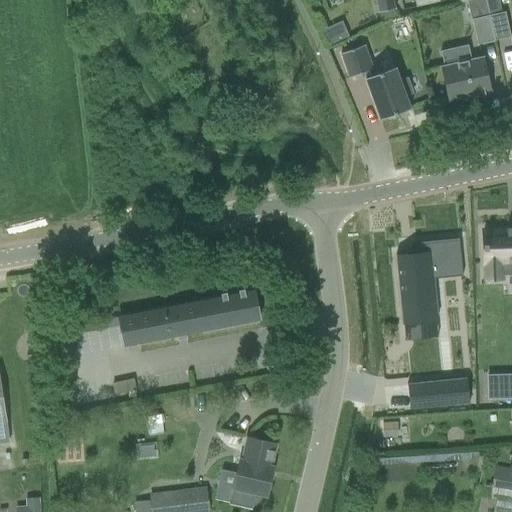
[(375,0),(378,13),(395,9),(393,0),(375,0)]
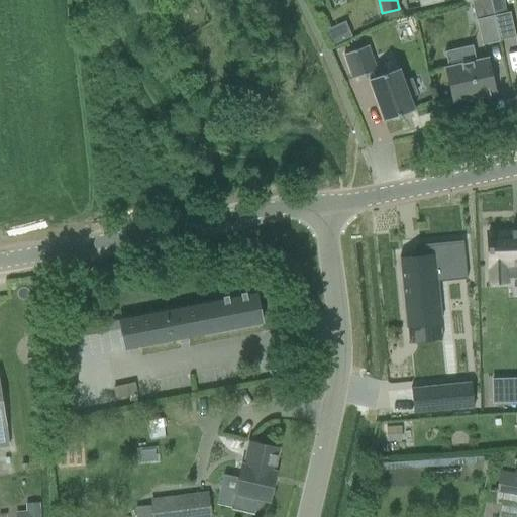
[(510,12),(493,16),(499,41),(516,38),(510,12)]
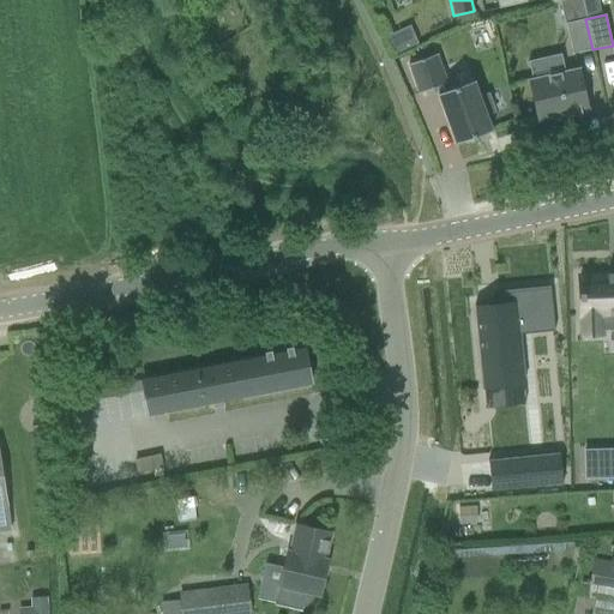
[(593,49),(585,19),(566,24),(572,54),(593,49)]
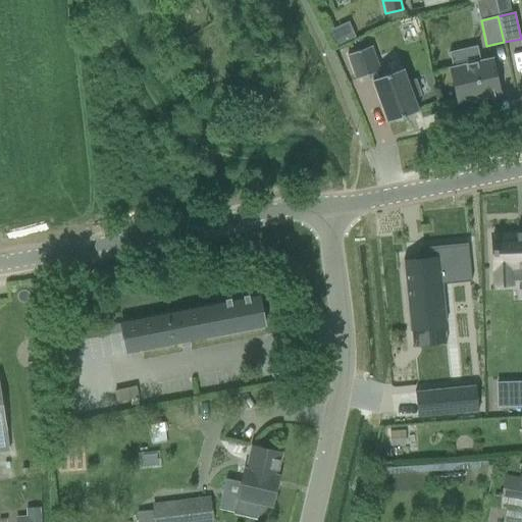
[(336,44),(357,36),(350,19),(330,29),(336,44)]
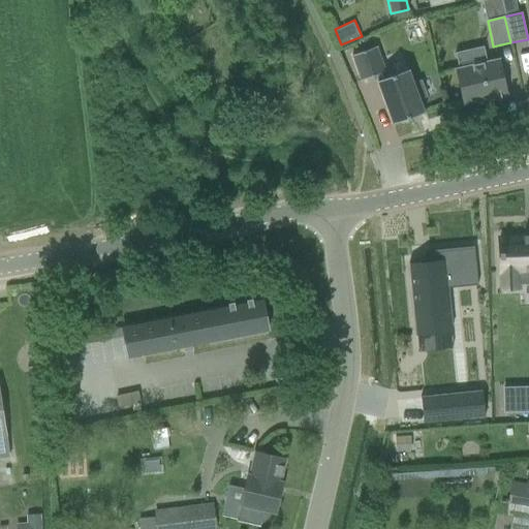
[(421,82),(413,84),(408,70),(386,79),(384,72),(385,72),(376,48),(352,56),(362,82),(375,75),(377,82),(393,124),(424,113),(418,99),(427,96),(421,82)]
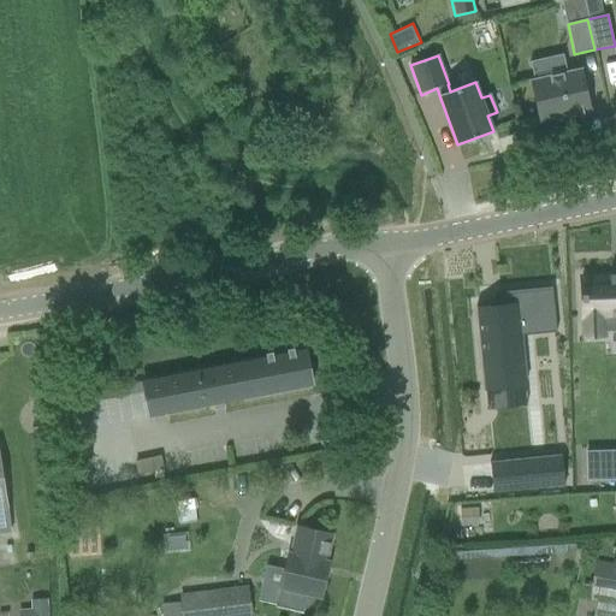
[(563,55),(531,63),(534,81),(532,82),(540,120),(569,114),(569,117),(584,114),(582,111),(590,110),(581,70),(568,73),(563,55)]
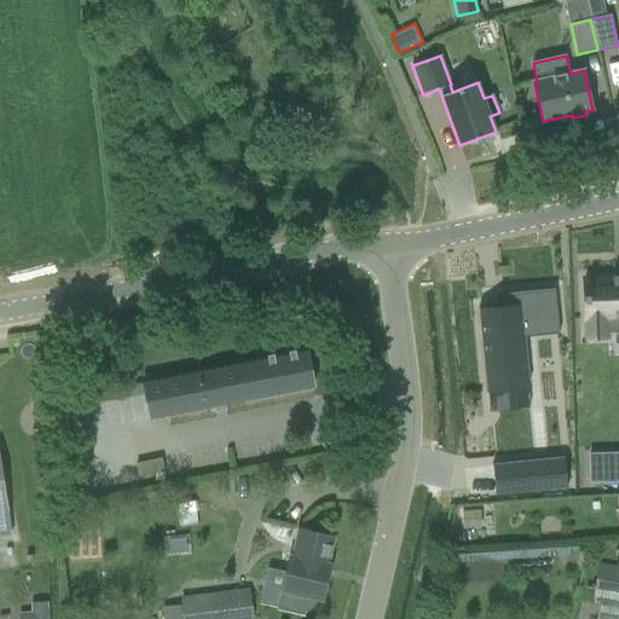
[(618,277),(584,278),(586,319),(605,318),(605,328),(618,327),(618,277)]
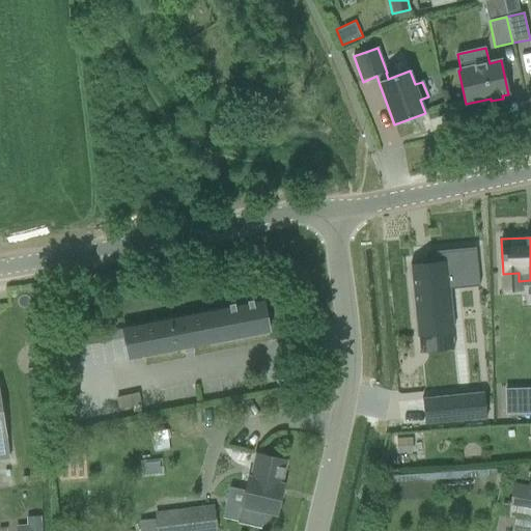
[(452,329),(448,287),(479,284),(476,250),(430,255),(431,266),(411,268),(417,333),(452,329)]
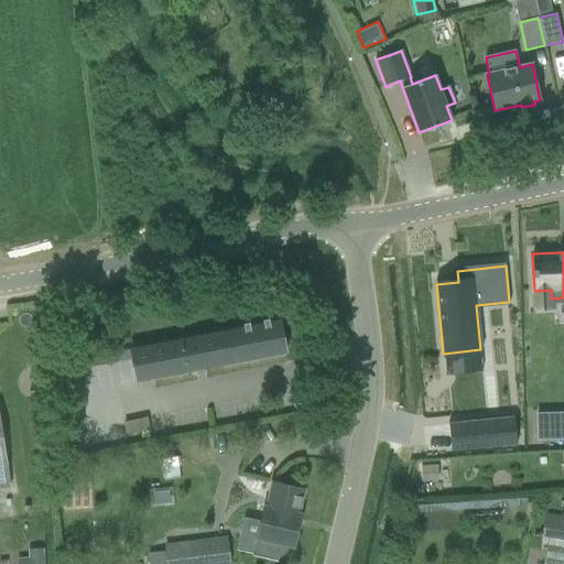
[(206,371),(285,355),(278,318),(131,347),(139,383),(141,383),(141,380),(153,378),(153,381),(195,372),(196,376),(197,376),(196,372),(205,371),(205,375),(206,375),(206,371)]
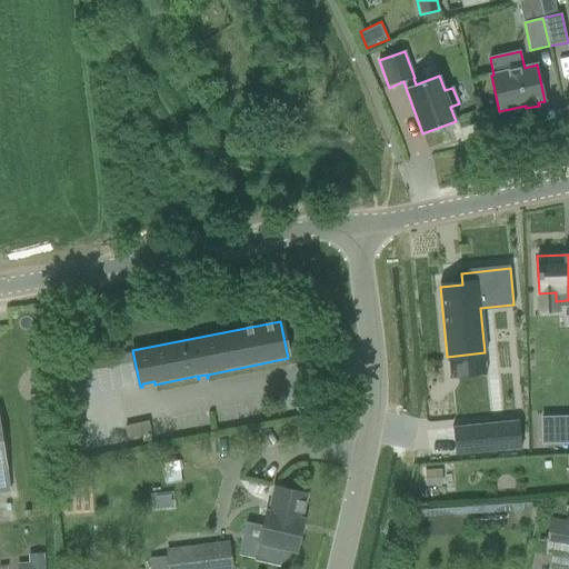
[(568,413),(538,415),(539,442),(568,440),(568,413)]
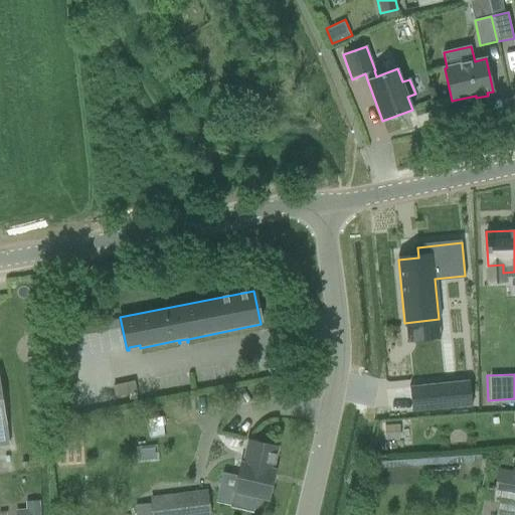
[(0,446),(10,445),(0,380),(0,446)]
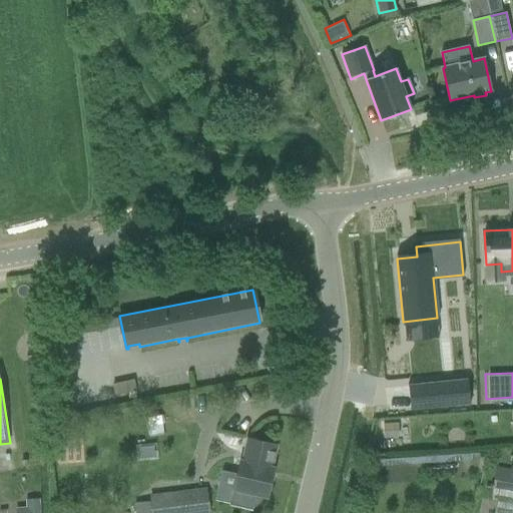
[(470,405),(467,380),(411,385),(413,411),(470,405)]
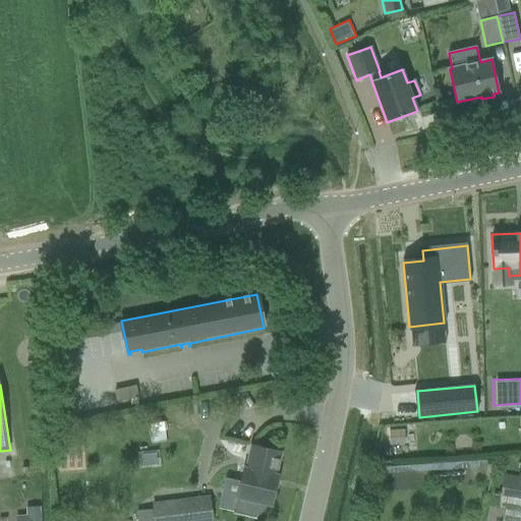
[(404,429),(389,430),(390,445),(406,444),(404,429)]
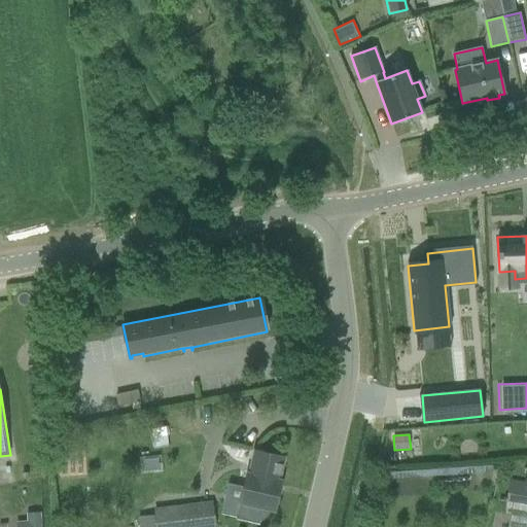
[(281,482),(278,482),(283,457),(257,451),(251,475),(248,475),(237,518),(258,523),(262,507),(275,511),(281,482)]
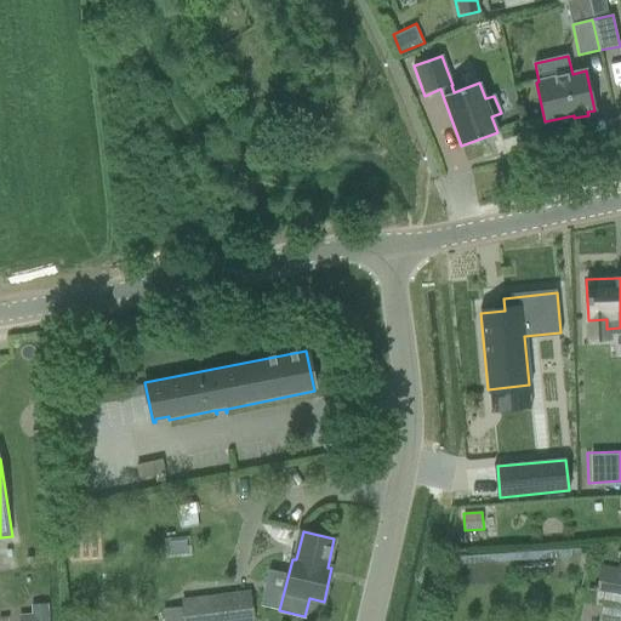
[(600,565),(596,591),(604,592),(603,602),(620,604),(620,575),(620,568),(600,565)]
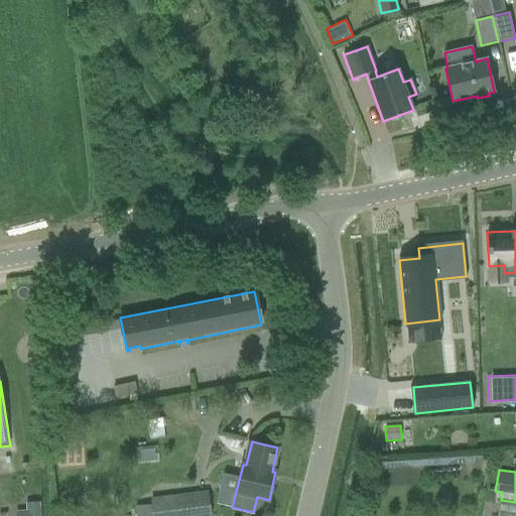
[(210,515),(207,491),(150,498),(152,515),(210,515)]
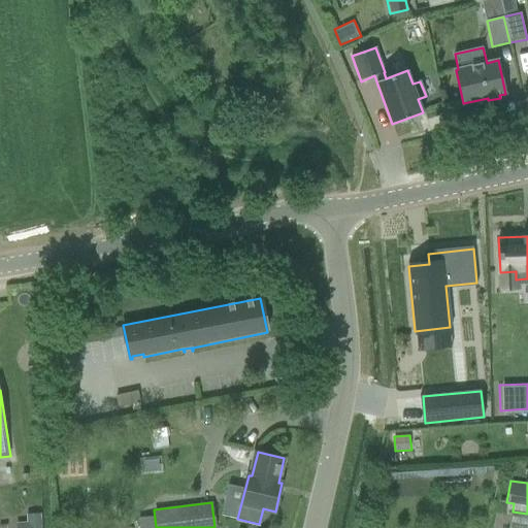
[(28,523),(27,527),(41,527),(41,514),(27,515),(28,523)]
